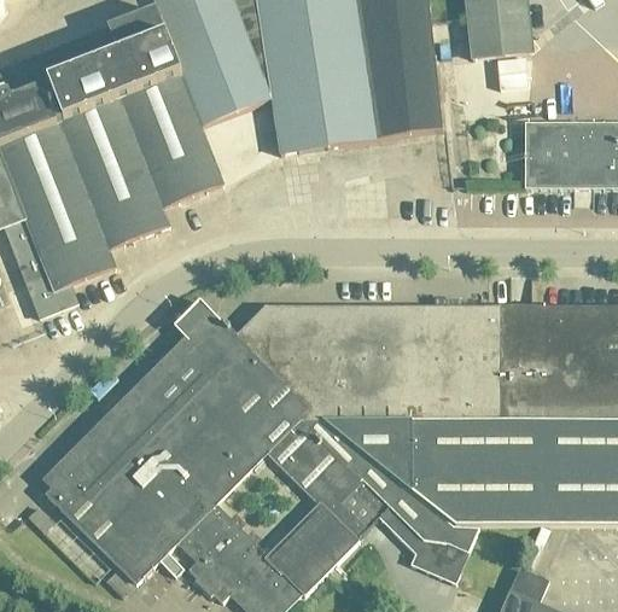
[(223,184),(194,108),(197,108),(203,123),(272,97),(280,152),(443,127),(430,0),(156,0),(192,91),(188,92),(156,7),(85,35),(87,42),(83,44),(81,38),(0,68),(0,152),(25,217),(5,226),(40,316),(79,301),(71,283),(116,266),(109,248),(134,238),(169,225),(163,207),(223,184)]
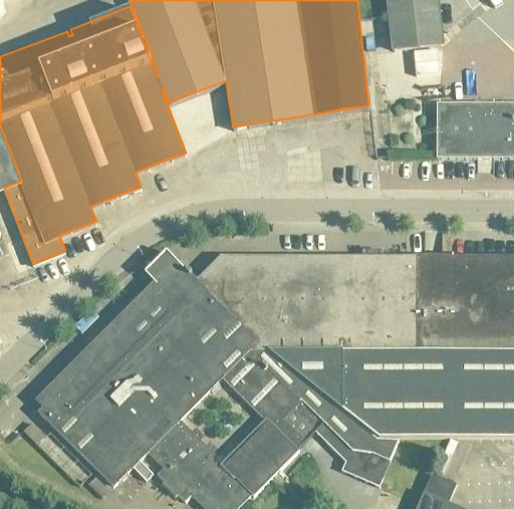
[(389,0),(394,45),(395,45),(396,55),(381,56),(384,82),(419,78),(416,53),(413,53),(412,43),(442,40),(438,0),(389,0)]
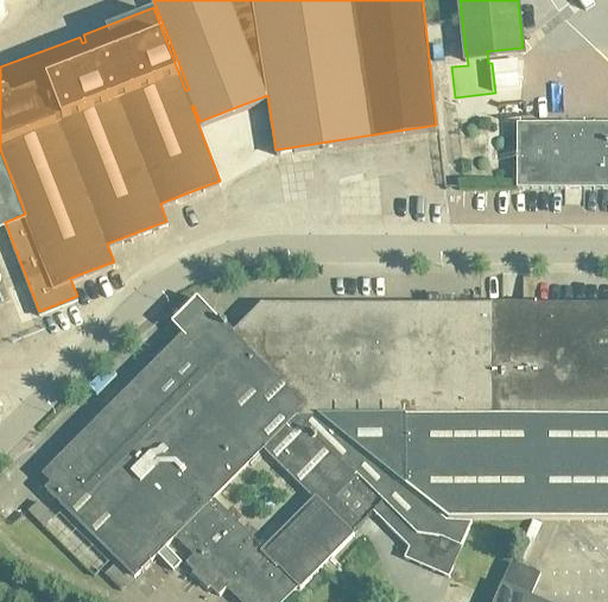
[(607,183),(607,119),(517,119),(517,183),(521,184),(607,183)]
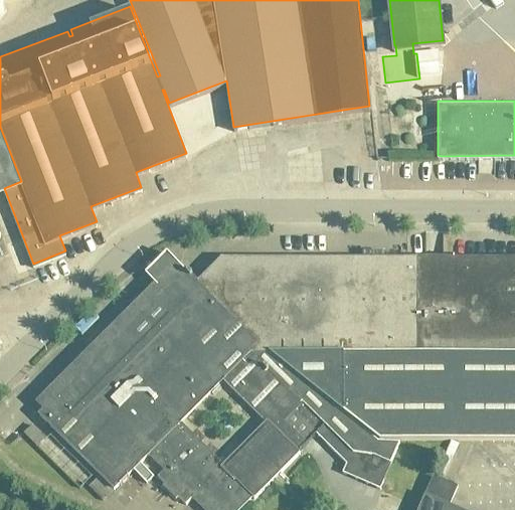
[(83,227),(61,236),(66,251),(90,242),(83,227)]
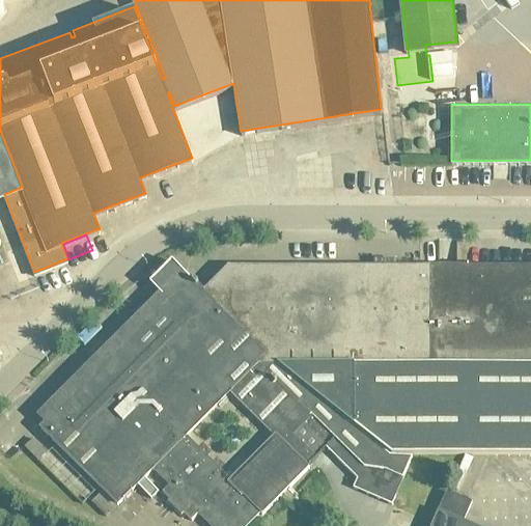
[(427,347),(426,265),(395,265),(395,260),(375,260),(375,265),(339,265),(229,265),(208,285),(270,345),(266,350),(354,421),(354,361),(372,361),(373,349),(427,347)]
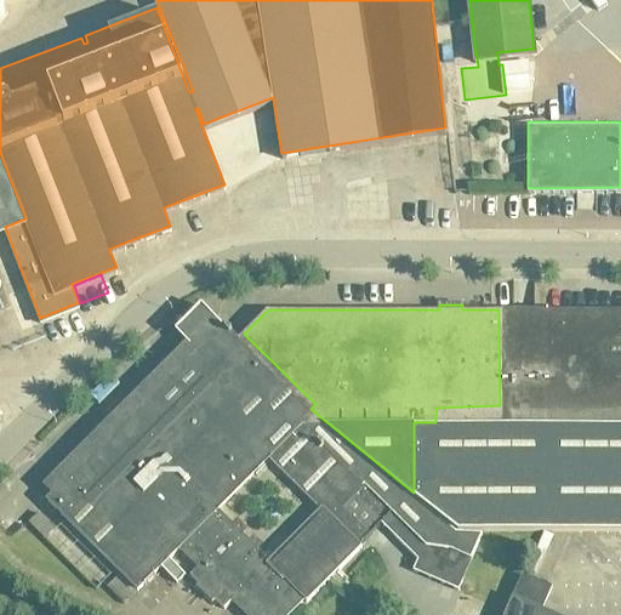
[(591,405),(591,309),(499,309),(500,405),(591,405)]
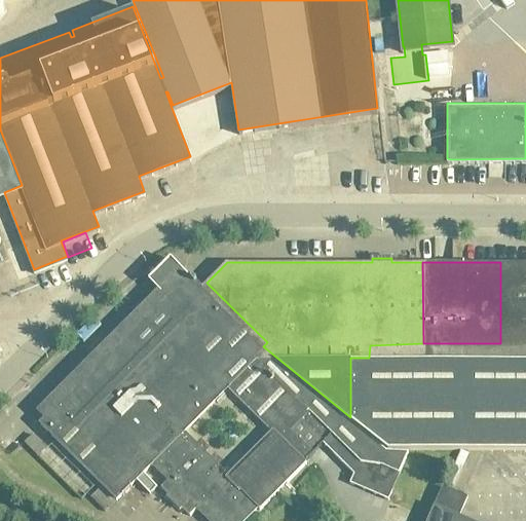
[(525,342),(525,262),(500,262),(500,343),(525,342)]
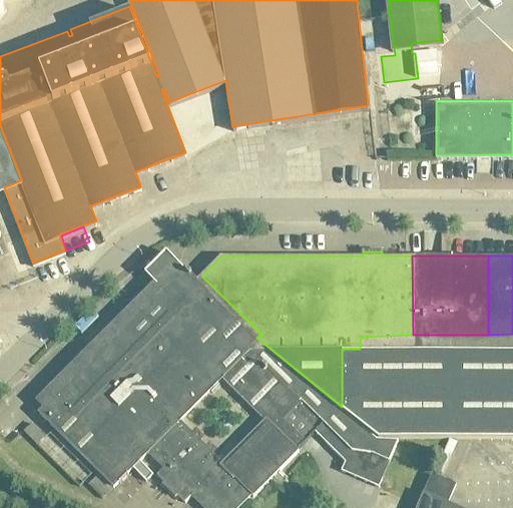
[(343,465),(378,481),(392,448),(377,434),(342,407),(257,338),(261,334),(201,276),(197,280),(190,272),(191,271),(188,267),(186,269),(183,266),(44,406),(40,409),(32,401),(31,402),(113,483),(119,477),(120,478),(127,471),(126,470),(148,448),(164,464),(157,471),(164,478),(165,477),(178,490),(177,491),(184,498),(192,491),(208,507),(232,507),(250,490),(253,493),(299,447),(296,445),(304,437),(302,436),(313,424),(347,457),(343,465)]
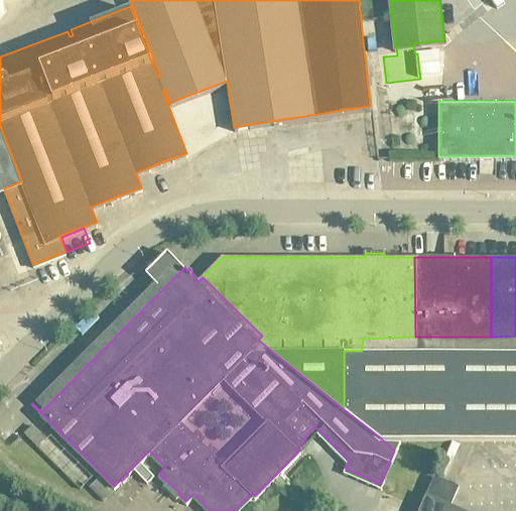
[(515,336),(491,337),(415,337),(363,339),(362,351),(344,351),(344,409),(379,436),(394,451),(400,436),(515,436),(515,336)]
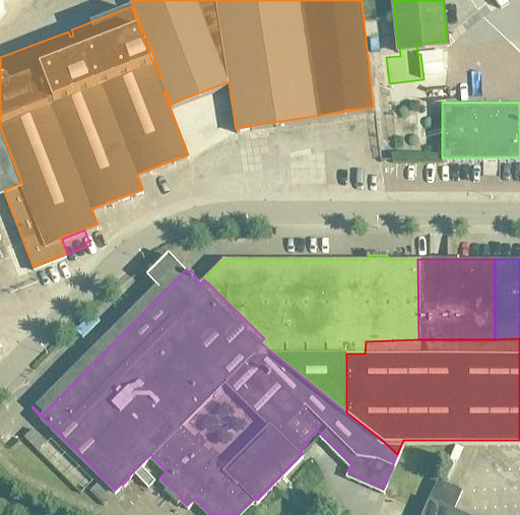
[(475,514),(453,505),(461,487),(438,476),(430,495),(419,514),(475,514)]
